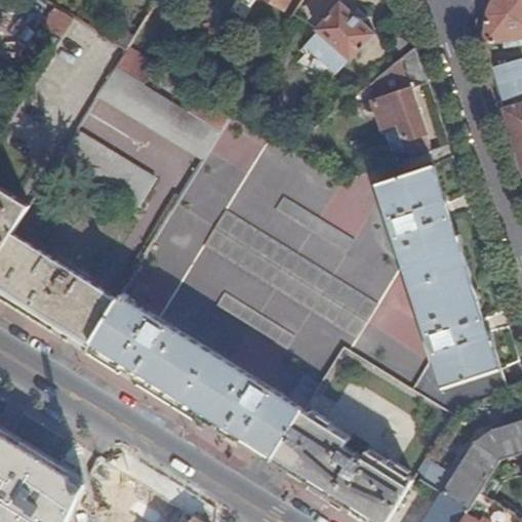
[(272,0),(283,6),(286,0),(236,0),(230,9),(239,15),(246,4),(248,5),(251,0),(272,0)]
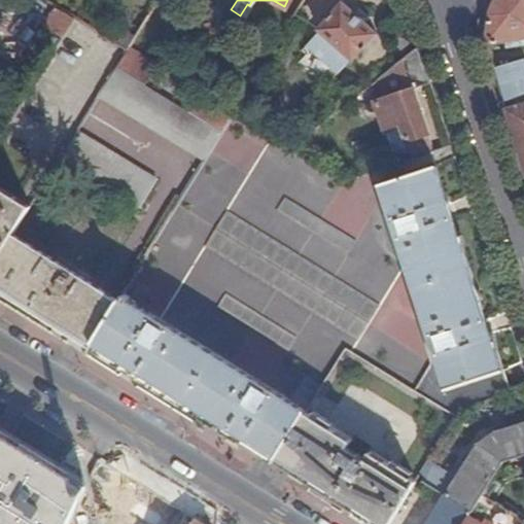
[(492,0),(491,1),(489,8),(486,29),(486,42),(523,35),(523,0),(492,0)]
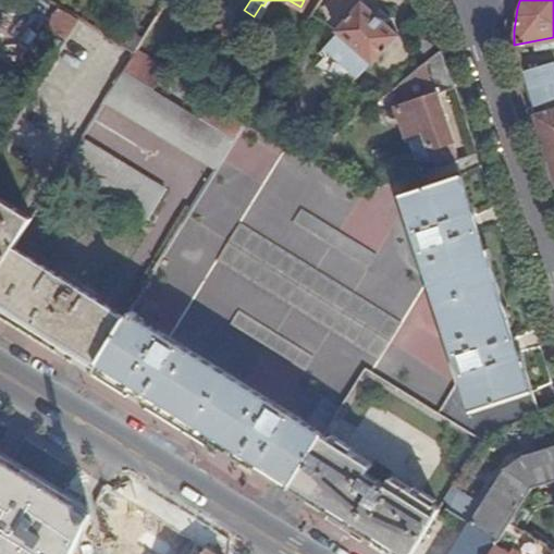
[(64,39),(77,17),(52,1),(39,22),(64,39)]
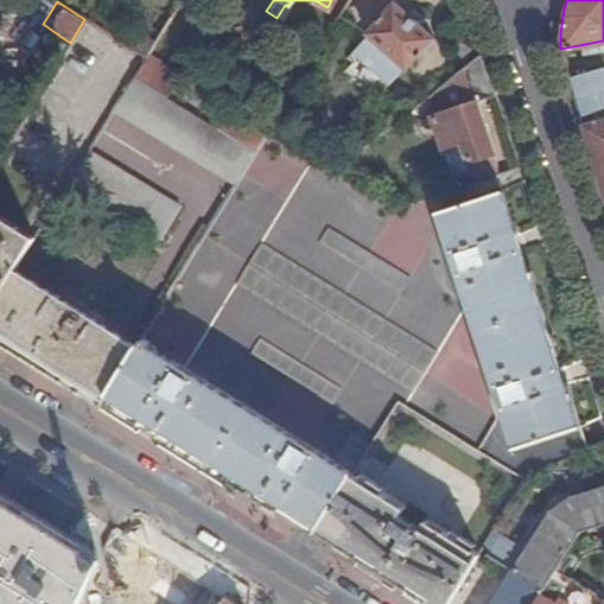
[(366,31),(405,68),(433,38),(394,1),(366,31)]
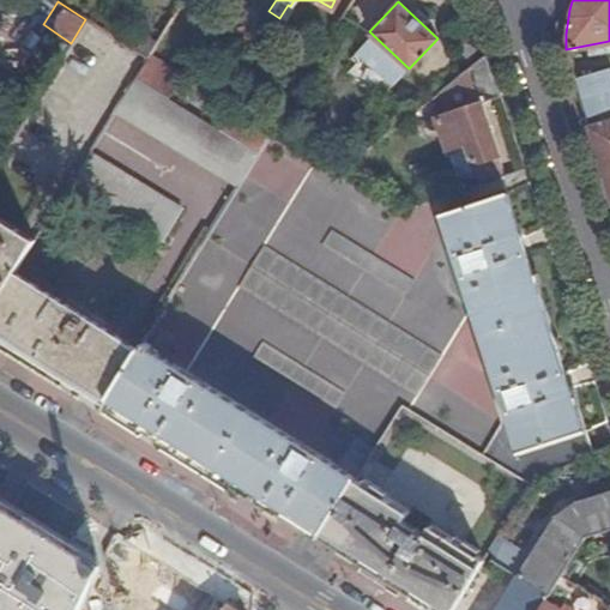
[(134,50),(146,58),(171,17),(159,10),(134,50)]
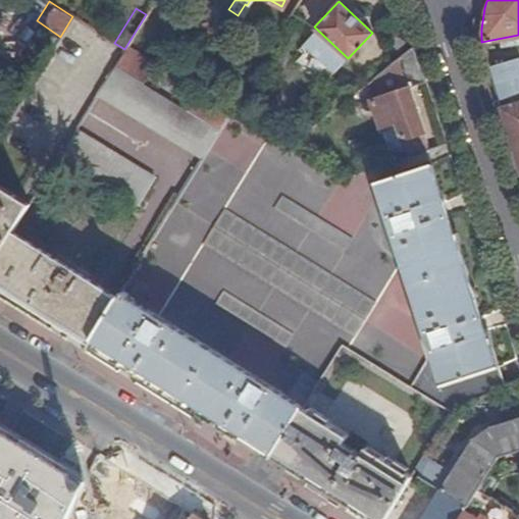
[(348,58),(314,27),(301,41),(334,72),(348,58)]
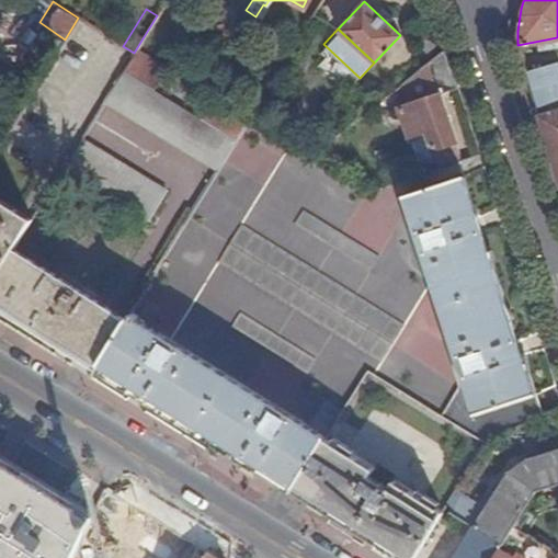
[(436,90),(456,87),(444,50),(387,94),(397,107),(405,103),(416,134),(425,129),(432,147),(436,146),(440,157),(457,151),(436,90)]
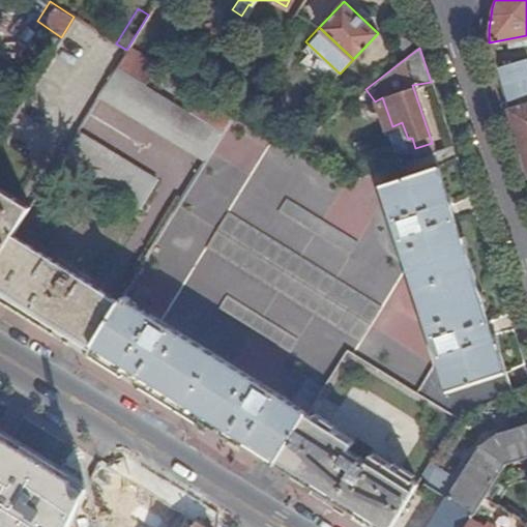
[(526,63),(525,58),(495,68),(504,100),(526,90),(526,63)]
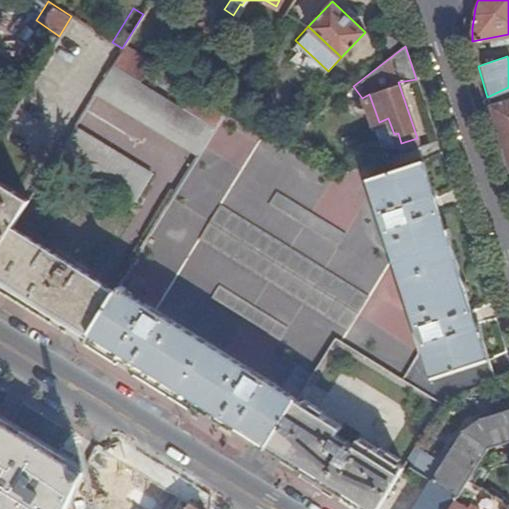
[(198,154),(214,127),(111,64),(95,91),(198,154)]
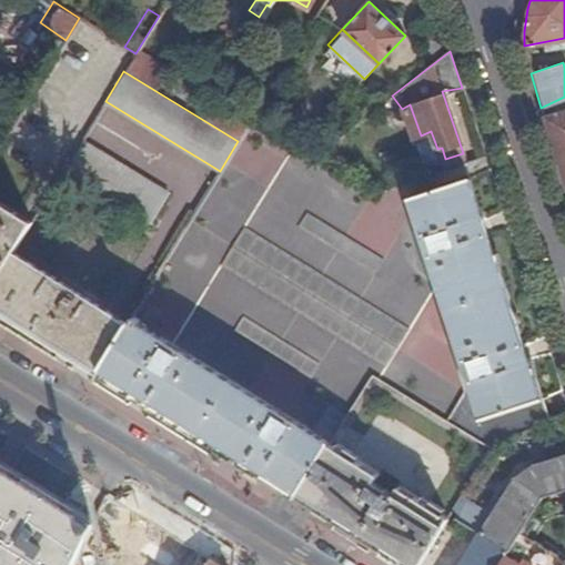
[(550,139),(556,162),(564,159),(564,109),(543,115),(550,139)]
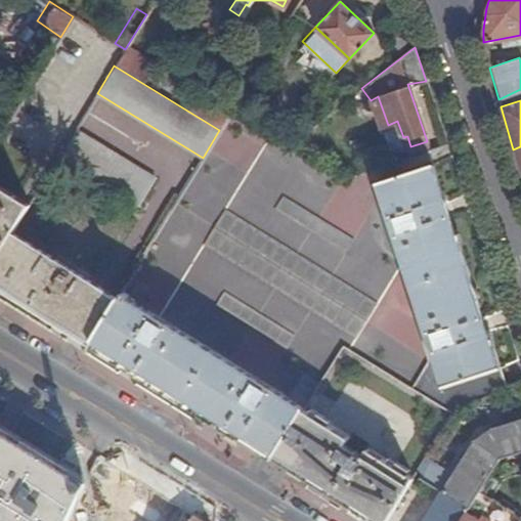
[(459,399),(506,383),(500,363),(498,363),(427,149),(338,178),(287,146),(229,113),(219,130),(203,158),(117,296),(88,342),(130,368),(272,458),(302,408),(342,345),(450,411),(459,399)]
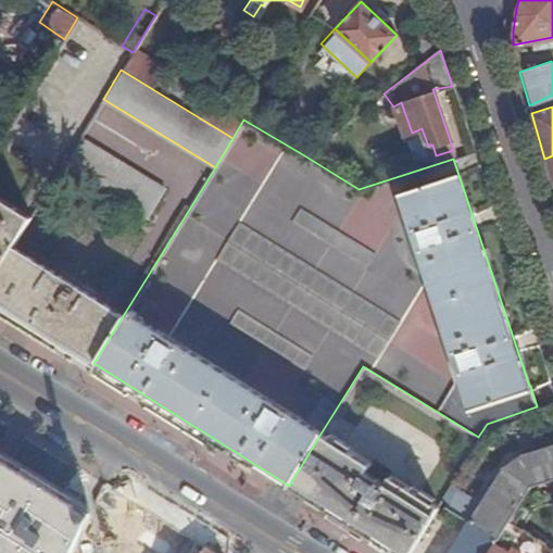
[(163,186),(79,137),(62,166),(147,216),(163,186)]
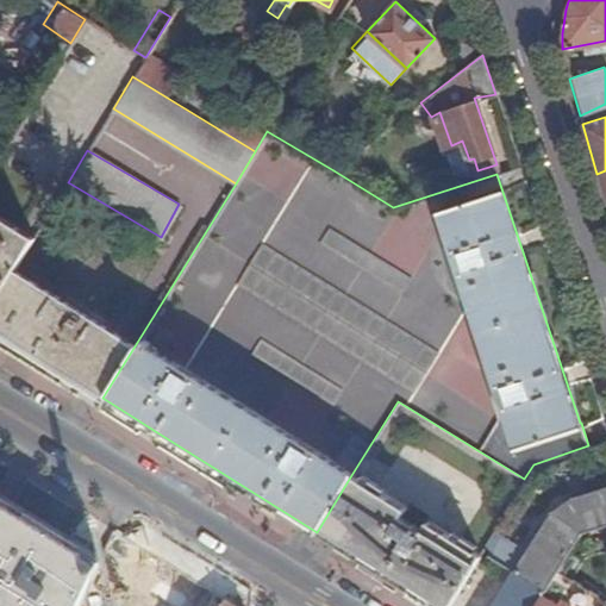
[(0,289),(13,269),(33,236),(0,216),(0,289)]
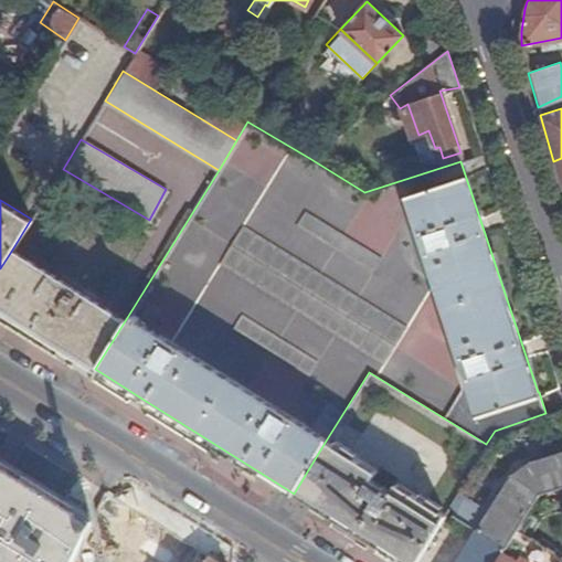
[(0,309),(95,369),(126,319),(12,250),(0,268),(0,309)]
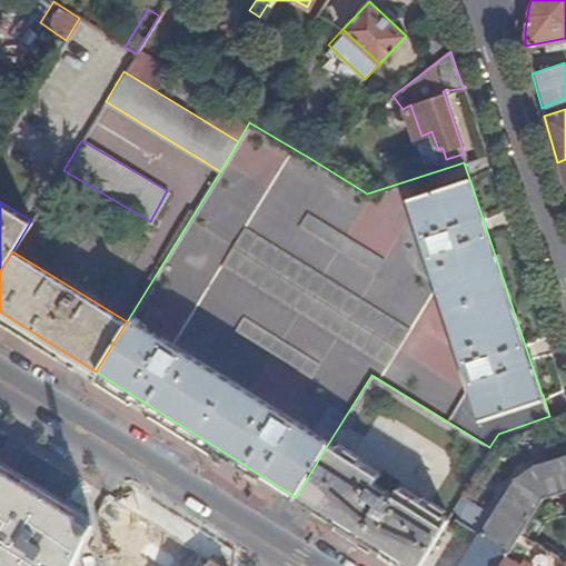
[(550,418),(549,416),(498,434),(489,447),(550,418)]
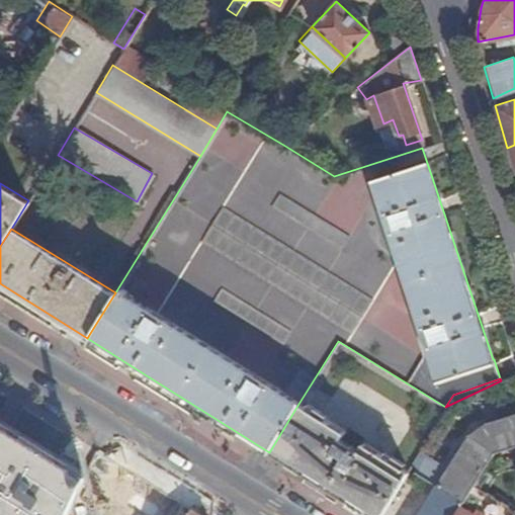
[(269,452),(369,514),(378,514),(407,470),(298,404),(269,452)]
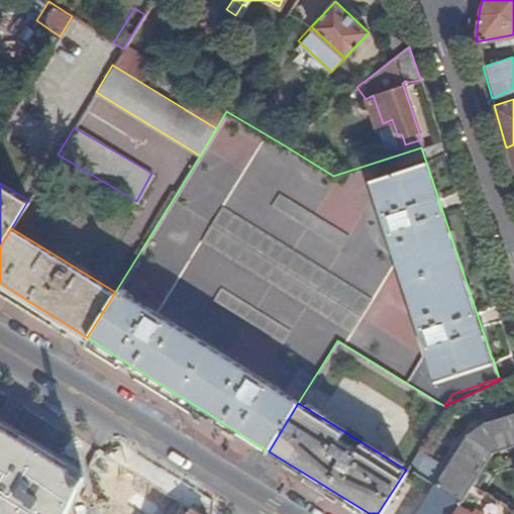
[(416,513),(452,513),(472,483),(492,451),(513,443),(513,411),(471,426),(416,513)]
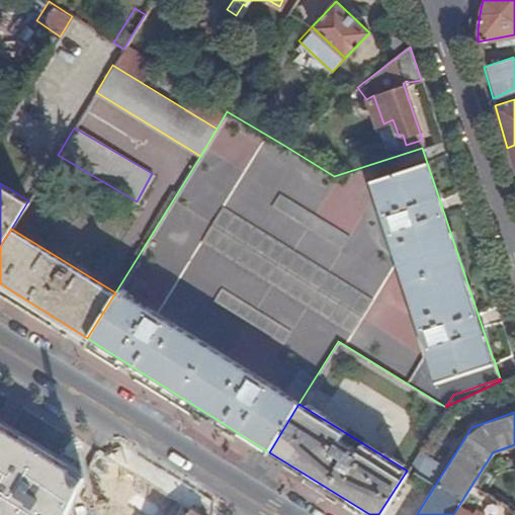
[(0,502),(20,514),(65,514),(84,475),(0,422),(0,502)]
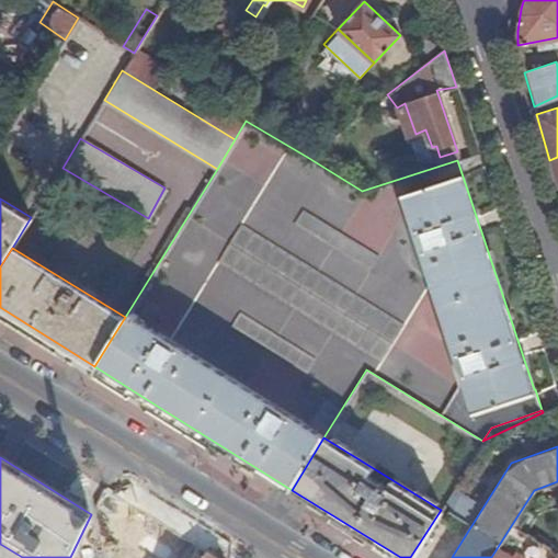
[(557,557),(557,551),(512,524),(491,557),(557,557)]
